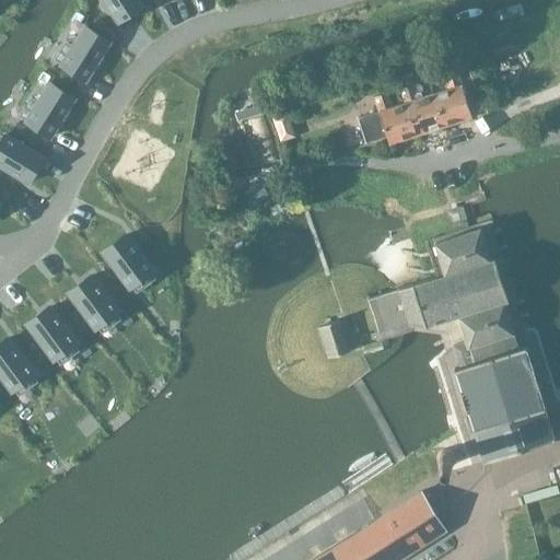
[(139,0),(103,0),(118,22),(143,6),(139,0)]
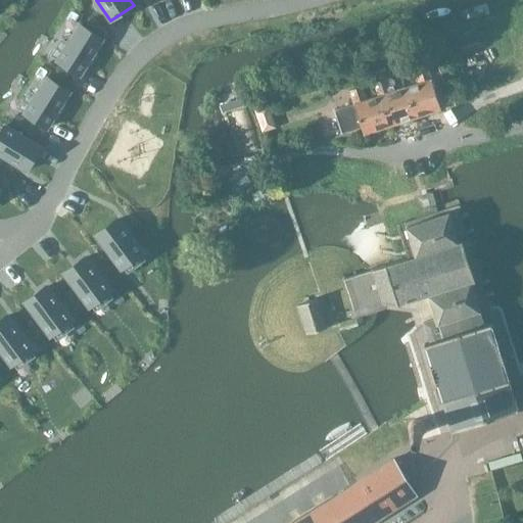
[(522,9),(515,9),(514,20),(522,20),(522,9)]
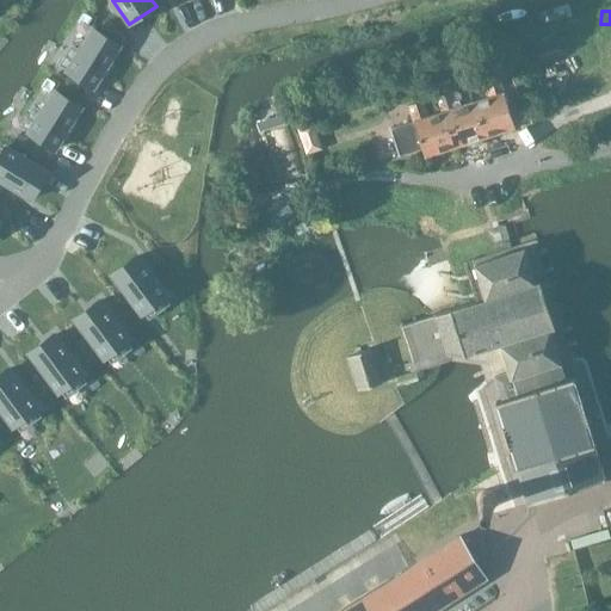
[(119,47),(92,30),(67,71),(94,88),(119,47)]
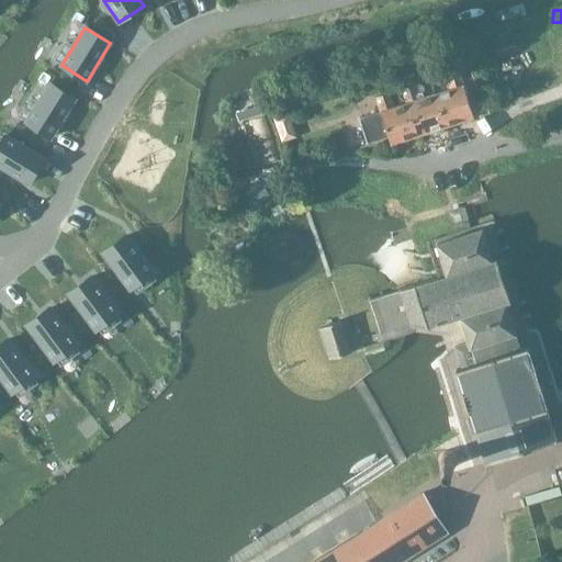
[(403,90),(407,104),(417,136),(446,127),(436,94),(422,99),(417,86),(419,85),(416,71),(398,77),(403,90)]
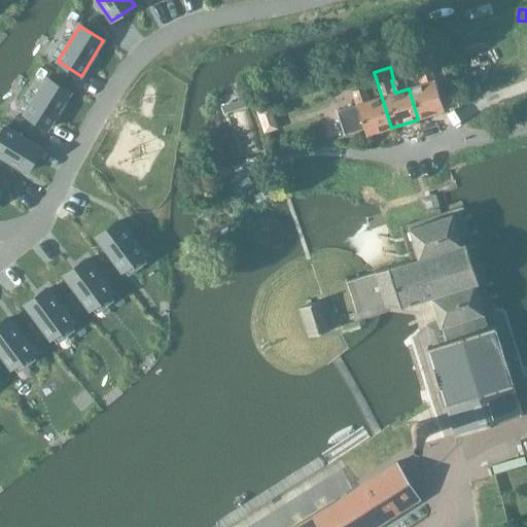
[(422,84),(409,89),(418,119),(458,107),(453,90),(438,94),(430,68),(418,72),(422,84)]
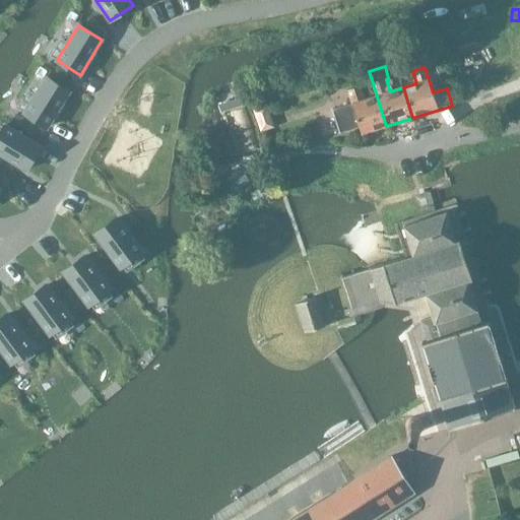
[(69,92),(46,77),(24,112),(48,127),(69,92)]
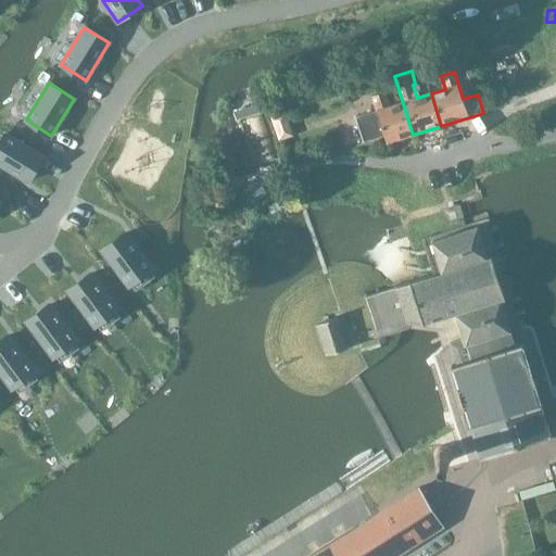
[(373,98),(376,111),(355,117),(363,142),(384,136),(387,143),(413,135),(403,103),(389,108),(384,93),(373,98)]
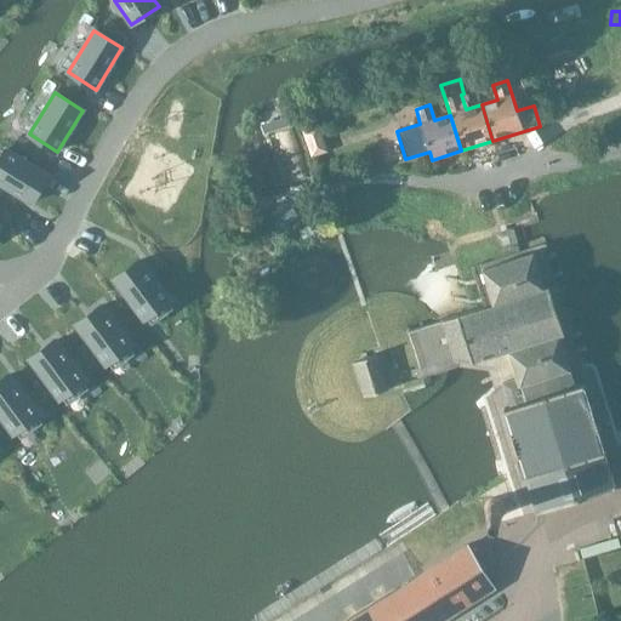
[(306,114),(313,147),(330,143),(323,110),(306,114)]
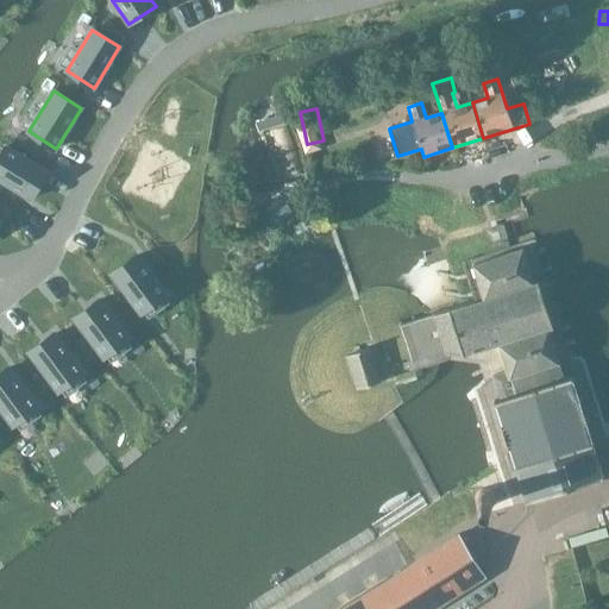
[(48,173),(6,146),(0,156),(0,181),(30,200),(48,173)]
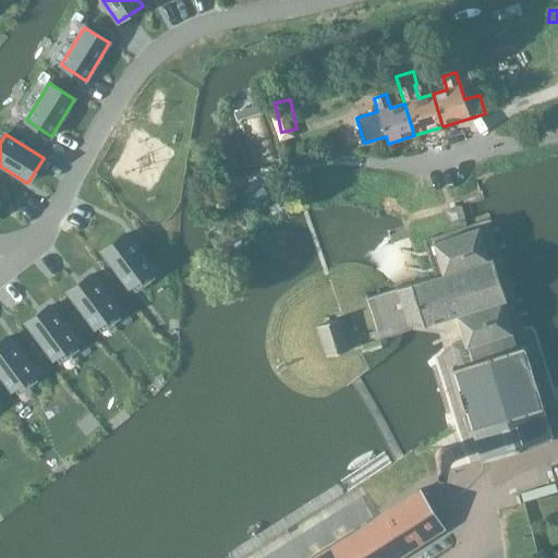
[(516,347),(501,301),(504,300),(490,256),(487,257),(478,232),(435,246),(444,275),(398,289),(366,299),(378,342),(411,332),(438,334),(452,370),(482,460),(553,438),(523,344),(516,347)]
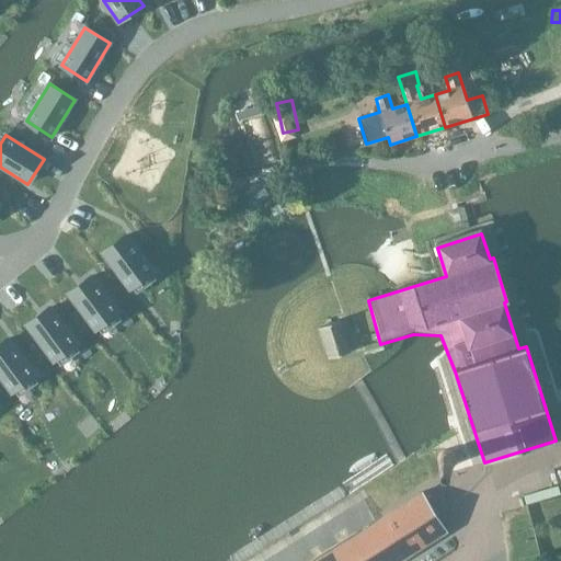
[(127,236),(102,253),(129,289),(153,271),(127,236)]
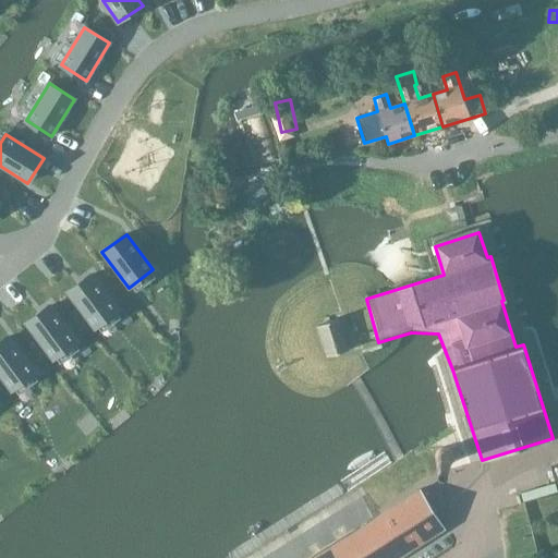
[(92,275),(68,292),(94,328),(118,310),(92,275)]
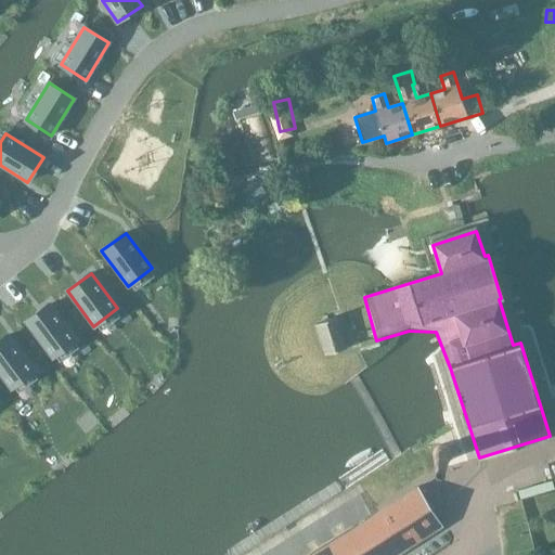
[(50,304),(26,322),(52,357),(76,339),(50,304)]
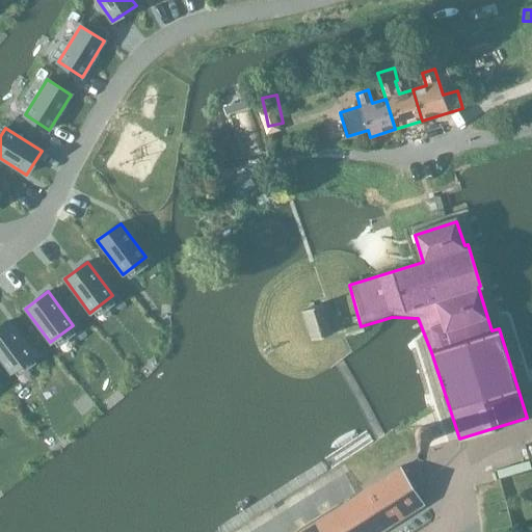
[(327,304),(306,310),(313,338),(335,333),(327,304)]
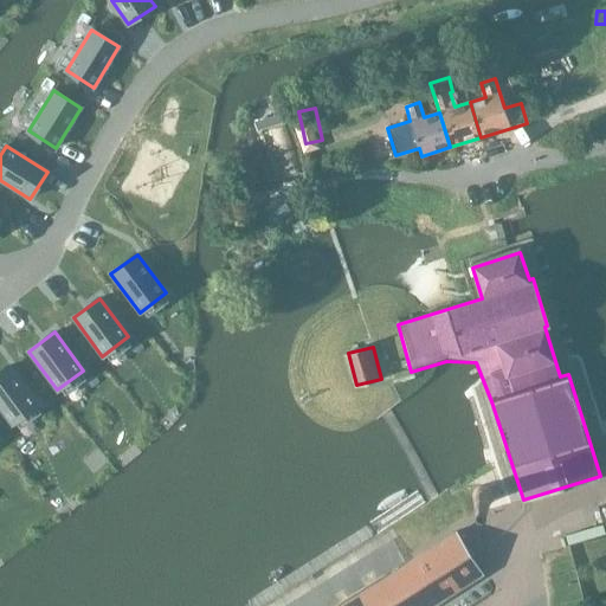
[(10,366),(0,372),(0,407),(12,424),(38,404),(10,366)]
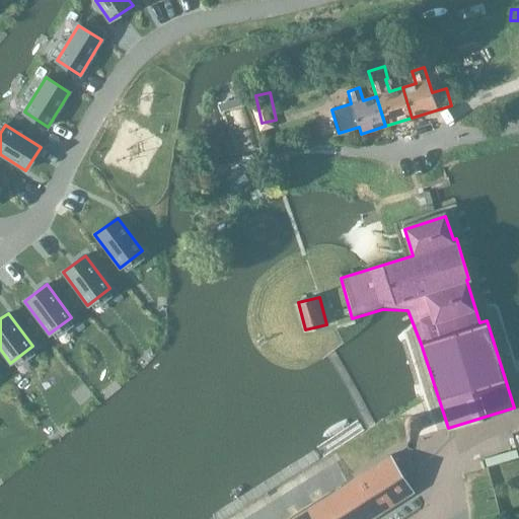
[(391,455),(290,518),(371,518),(415,492),(391,455)]
